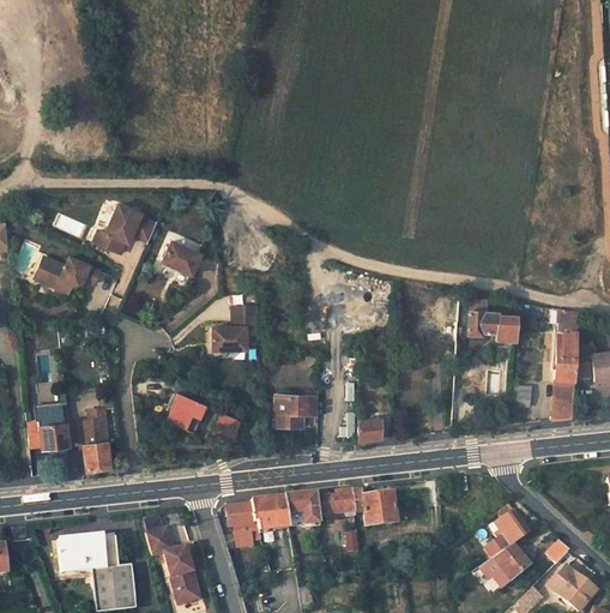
[(146,242),(155,223),(138,216),(139,214),(115,204),(103,233),(96,230),(91,241),(119,253),(124,244),(126,245),(130,235),(146,242)]
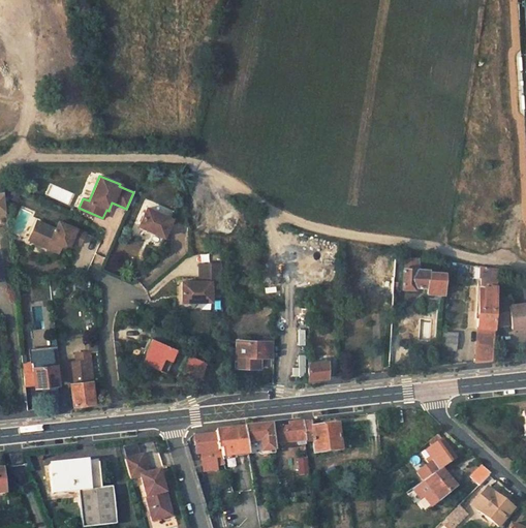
[(174,217),(149,207),(141,225),(165,236),(174,217)]
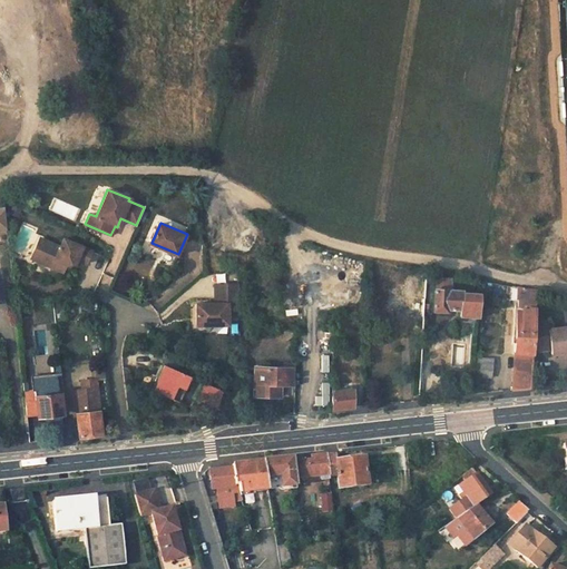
[(60,247),(40,238),(33,252),(44,256),(40,263),(64,272),(66,265),(72,263),(75,264),(77,260),(87,264),(93,251),(64,238),(60,247)]
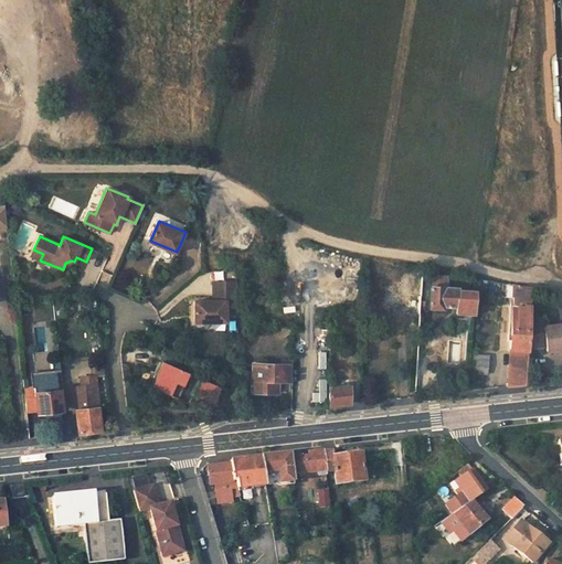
[(43,254),(33,249),(31,256),(40,261),(43,254)]
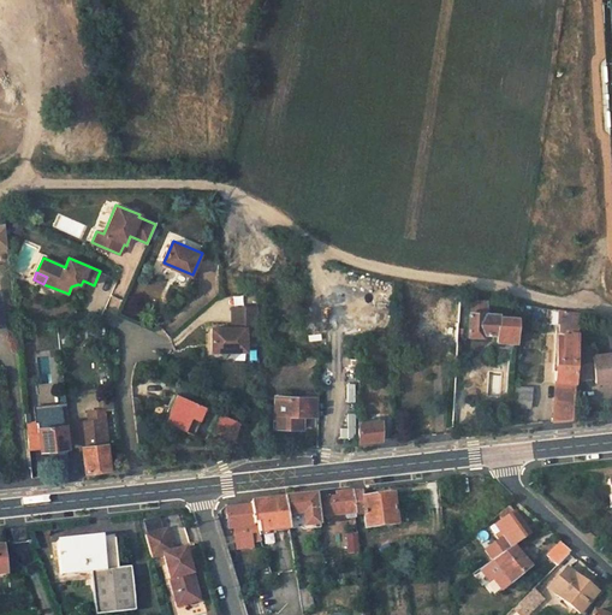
[(111,308),(118,312),(124,299),(117,295),(111,308)]
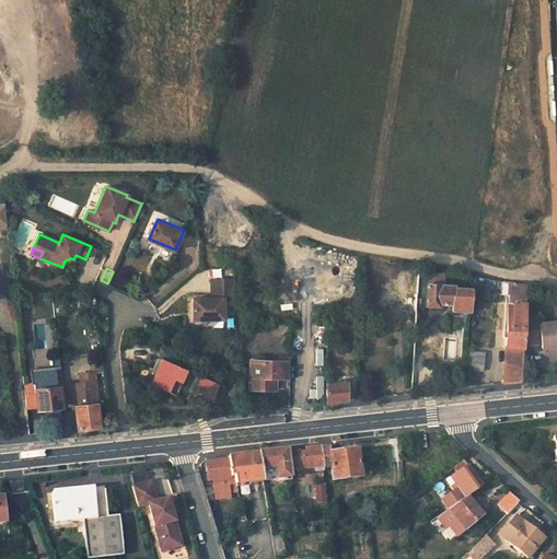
[(448,274),(432,272),(431,282),(430,282),(429,303),(442,304),(442,301),(455,302),(455,309),(474,310),(475,288),(456,287),(456,284),(447,283),(448,274)]
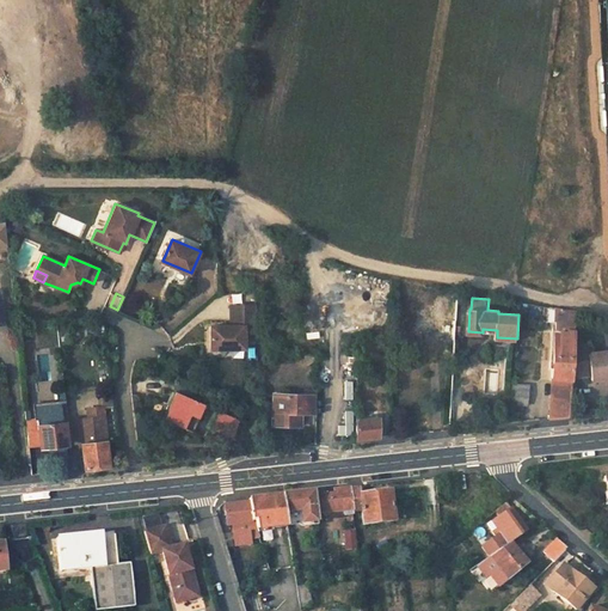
[(217,323),(217,347),(252,347),(252,337),(260,337),(260,304),(235,304),(235,323),(217,323)]
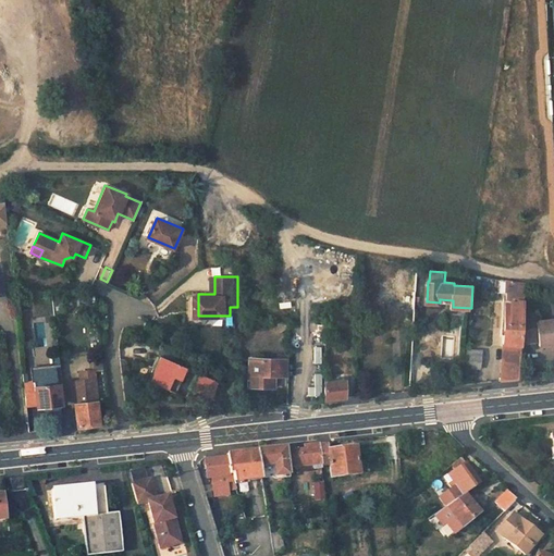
[(511,279),(505,379),(521,378),(524,342),(526,313),(527,282),(511,279)]
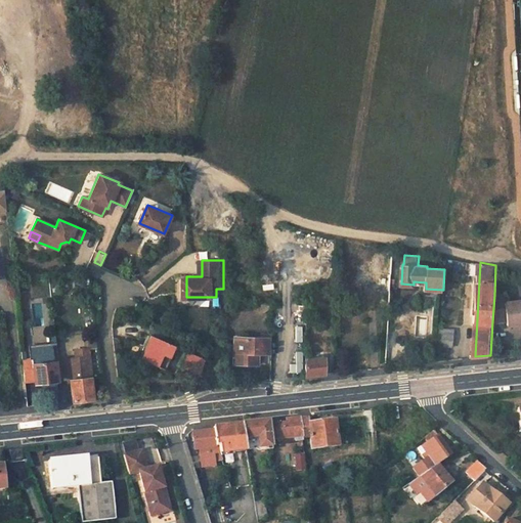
[(392,272),(358,270),(358,291),(370,291),(370,288),(391,289),(392,272)]
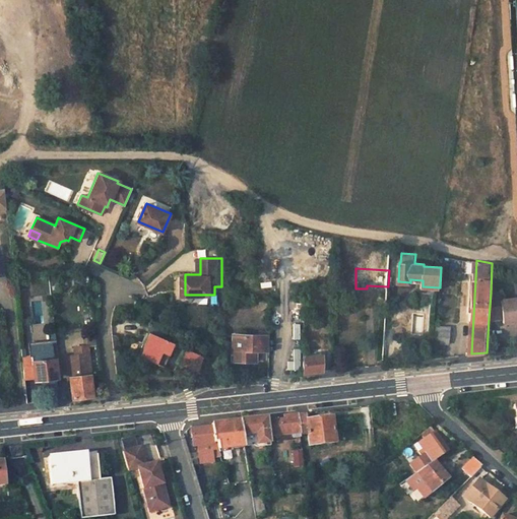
[(489,319),(507,317),(508,322),(516,321),(516,298),(504,300),(503,292),(491,293),(489,319)]
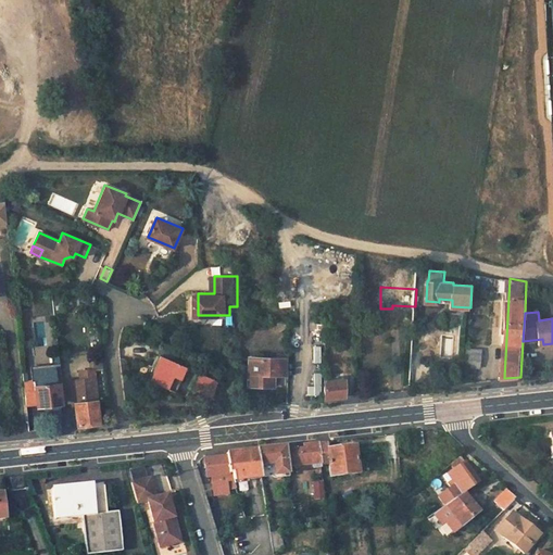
[(291,320),(279,320),(279,332),(290,332),(291,320)]
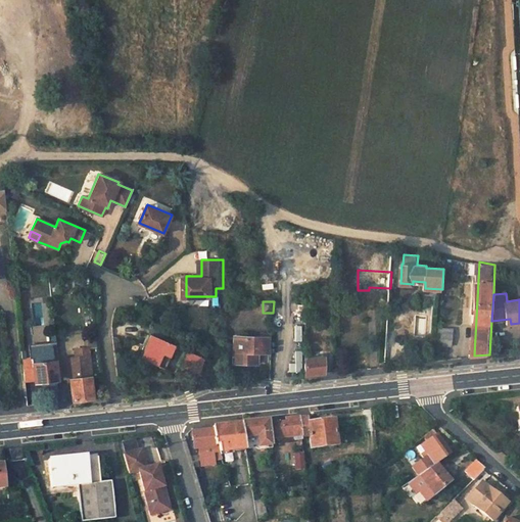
[(452,344),(456,344),(457,327),(441,326),(440,343),(452,344)]
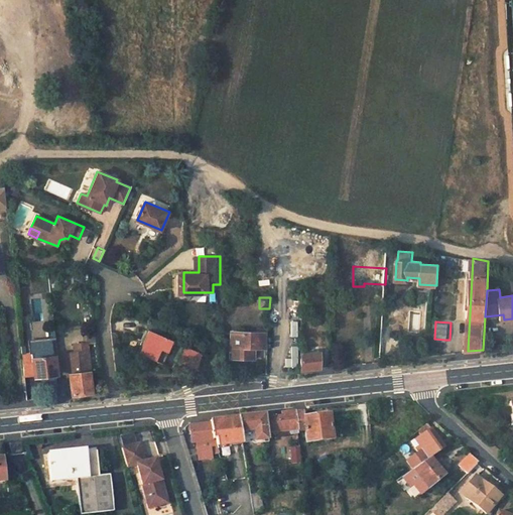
[(169,350),(174,338),(150,327),(139,350),(156,358),(162,346),(169,350)]
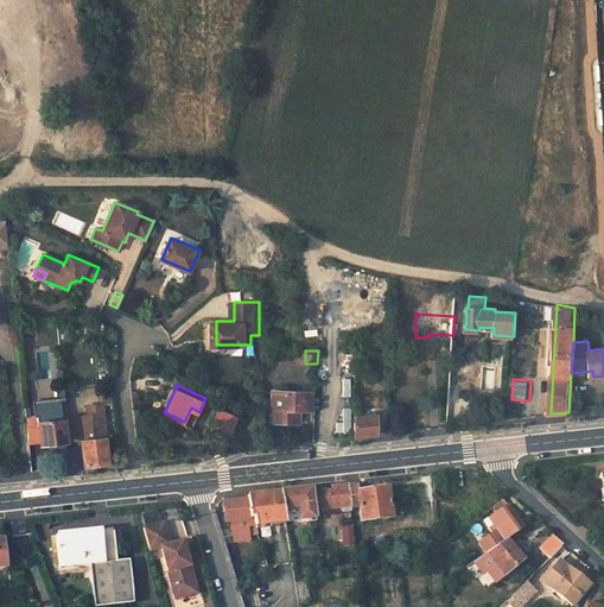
[(299,415),(313,416),(313,397),(271,396),(271,415),(284,415),(284,428),(284,435),(296,436),(296,428),(299,429),(299,415)]
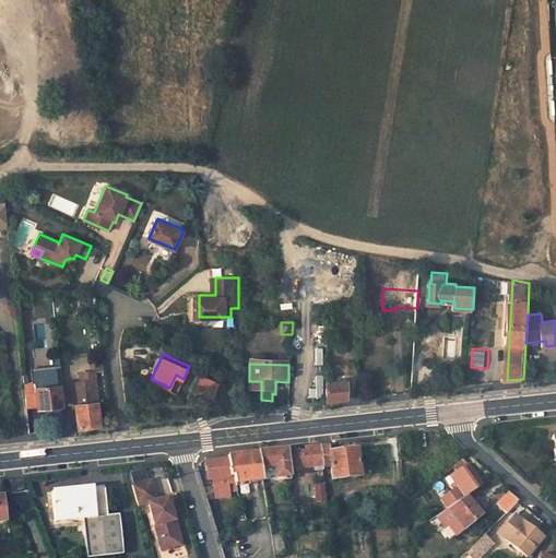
[(101,424),(104,424),(101,402),(97,368),(82,369),(83,378),(73,379),(77,400),(78,400),(81,426),(101,424)]
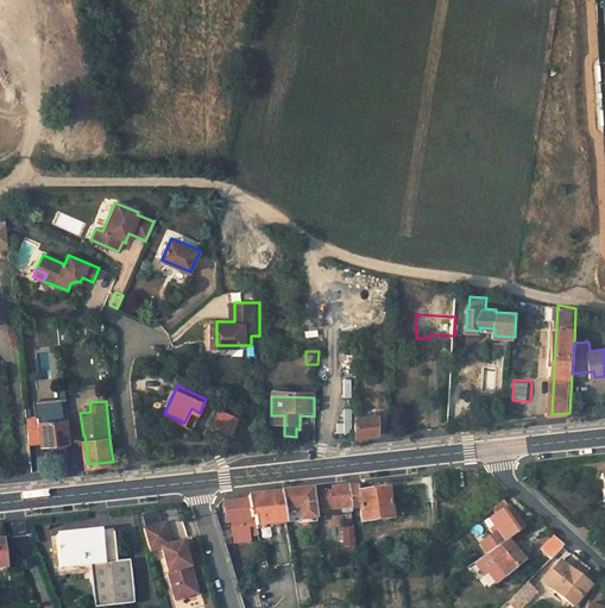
[(240,414),(216,403),(209,421),(233,432),(240,414)]
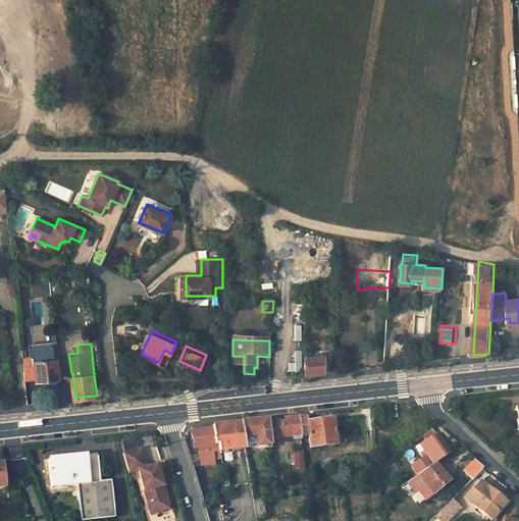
[(56,352),(45,353),(46,359),(37,360),(37,358),(26,359),(28,379),(39,377),(38,378),(59,376),(56,352)]
